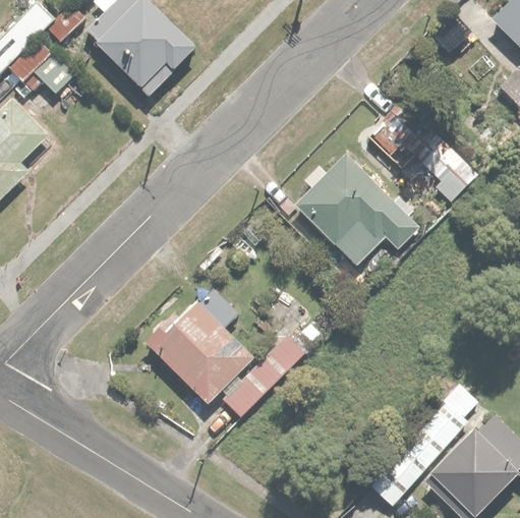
[(161,60),(172,70),(194,45),(145,0),(123,0),(123,1),(121,0),(94,0),(93,1),(103,10),(85,30),(93,36),(89,41),(138,85),(161,60)]
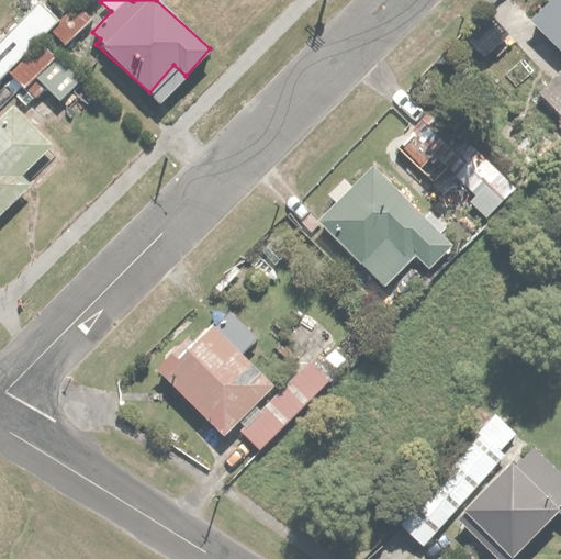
[(560,0),(549,0),(529,21),(560,51),(560,0)]
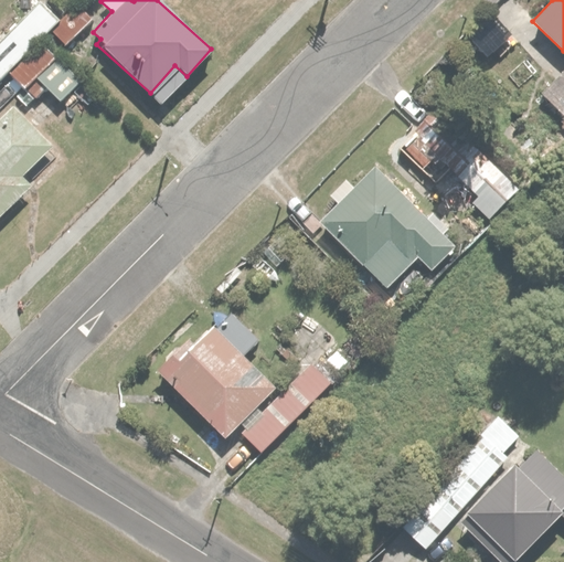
[(0,82),(9,74),(42,41),(61,22),(40,2),(0,41),(0,82)]
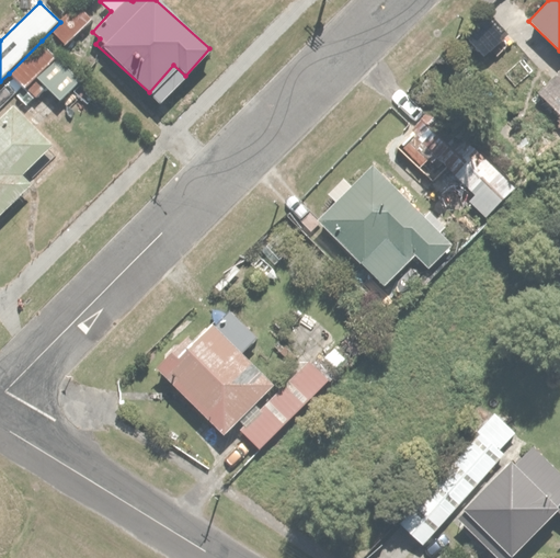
[(52,34),(67,49),(95,21),(80,6),(52,34)]
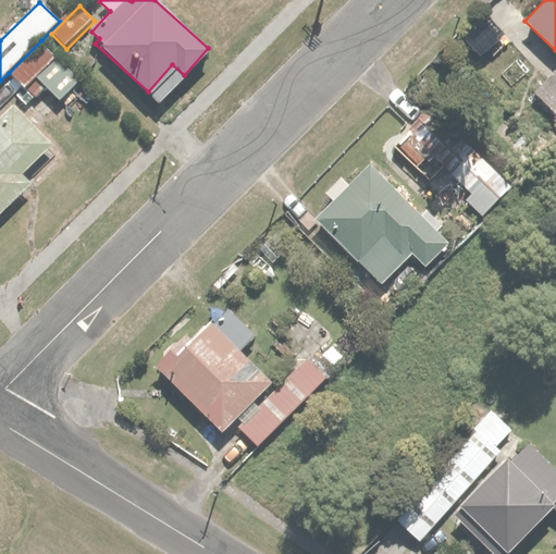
[(41,40),(9,73),(25,89),(39,75),(64,101),(79,86),(54,60),(57,57),(41,40)]
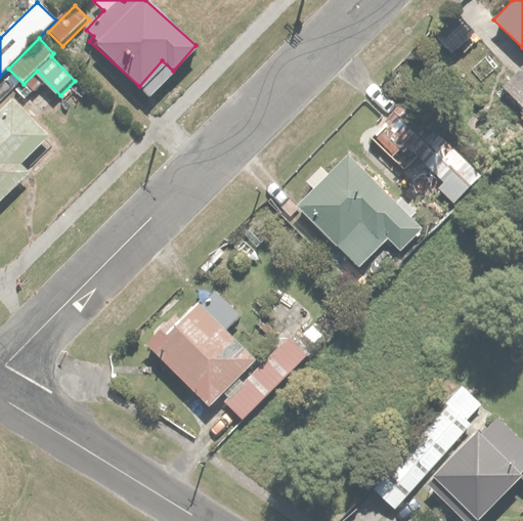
[(522,63),(502,90),(522,107),(522,63)]
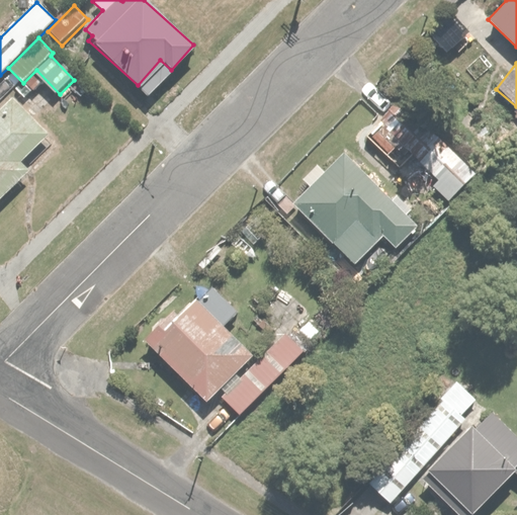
[(0,198),(31,170),(20,158),(47,134),(10,94),(13,91),(4,81),(0,85),(0,198)]
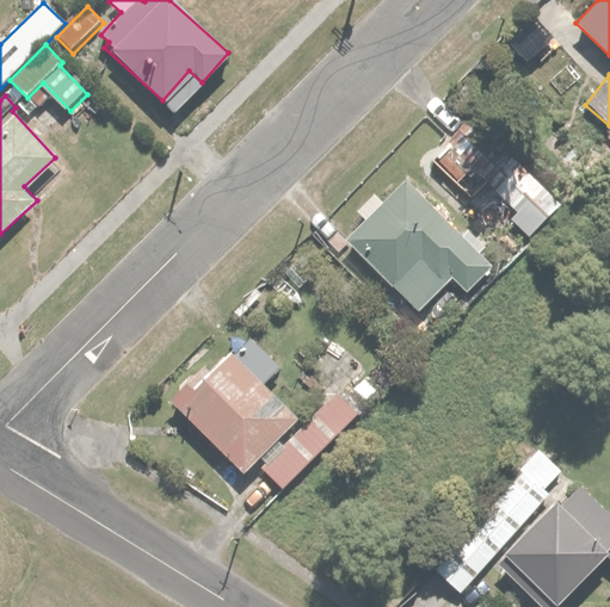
[(564,205),(497,144),(490,153),(457,123),(439,142),(447,148),(430,166),(451,186),(462,174),(476,187),(481,181),(513,210),(507,217),(533,240),(564,205)]
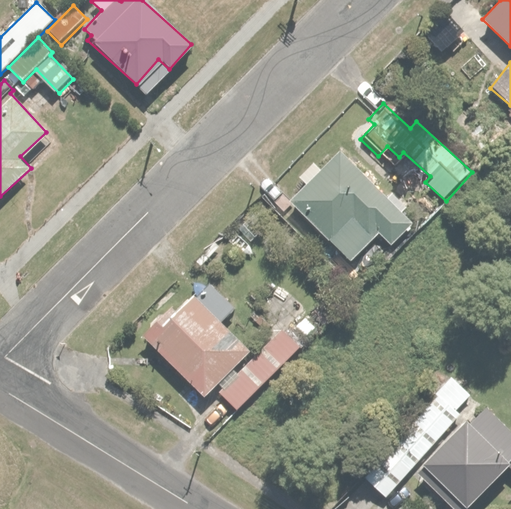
[(302,184),(287,200),(348,259),(375,231),(390,246),(414,221),(338,147),(317,169),(312,164),(297,179),(302,184)]
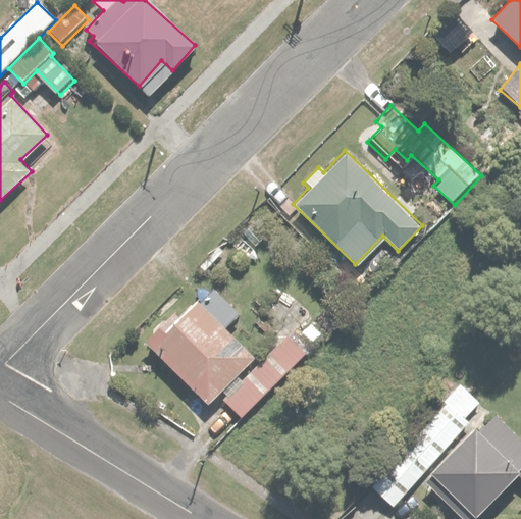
[(167,315),(143,340),(208,404),(218,394),(243,417),(311,349),(292,330),(258,364),(197,303),(176,324),(167,315)]
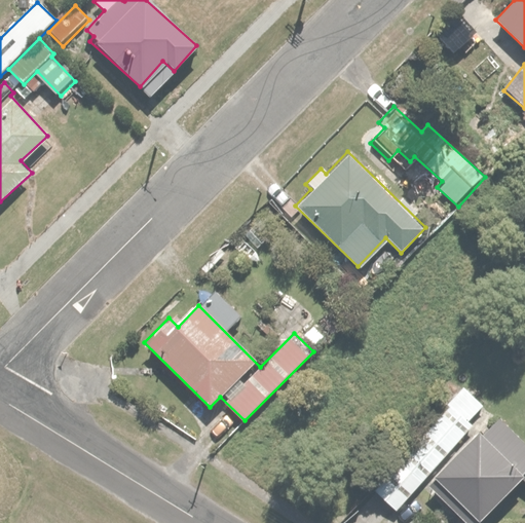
[(524,443),(464,389),(402,459),(400,462),(467,522),(481,522),(517,482),(524,488),(524,443)]
